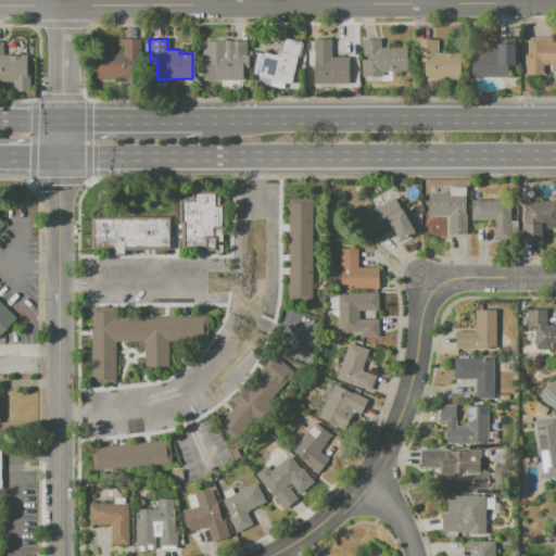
[(282,38),(302,42),(291,86),(257,76),(264,51),(278,55),(282,38)]
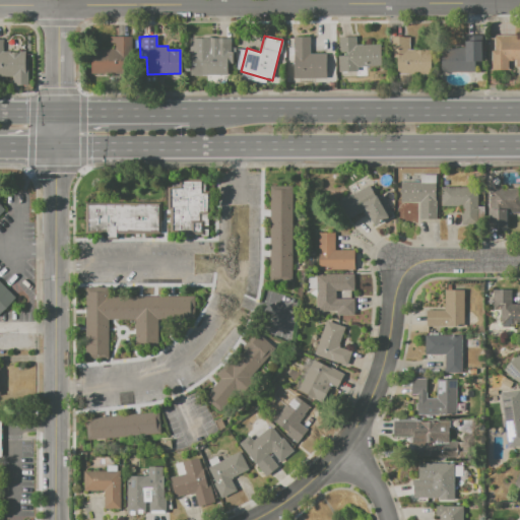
[(338,37),(355,36),(356,45),(379,43),(381,65),(356,67),(358,70),(337,72),(336,56),(339,56),(338,37)]
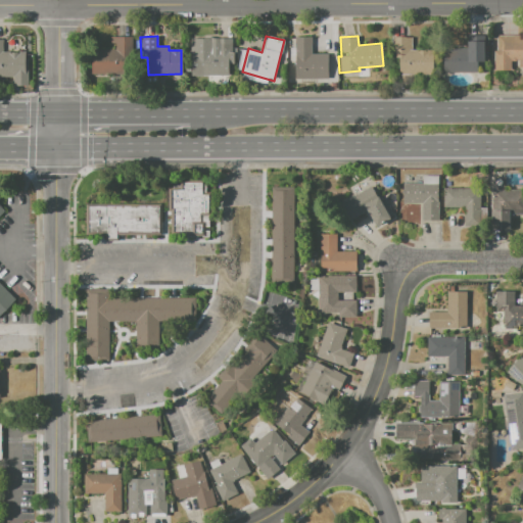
[(496,36),(520,36),(520,40),(522,39),(522,65),(517,66),(517,53),(497,53),(496,36)]
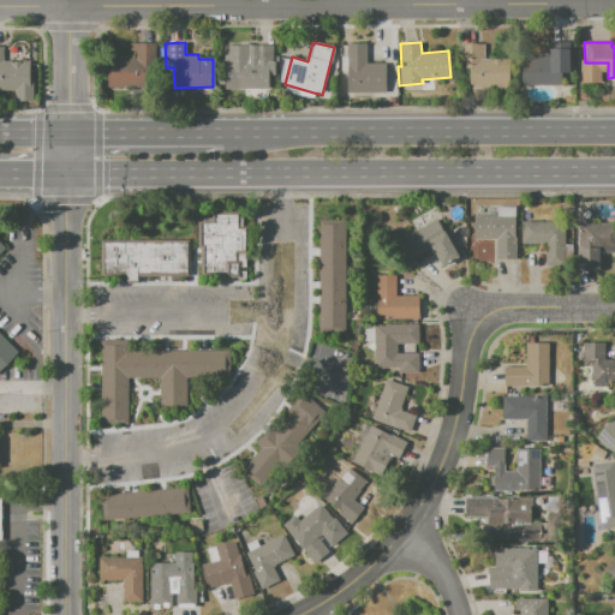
[(131,43),(156,43),(156,71),(149,71),(149,88),(109,89),(108,58),(131,58),(131,43)]
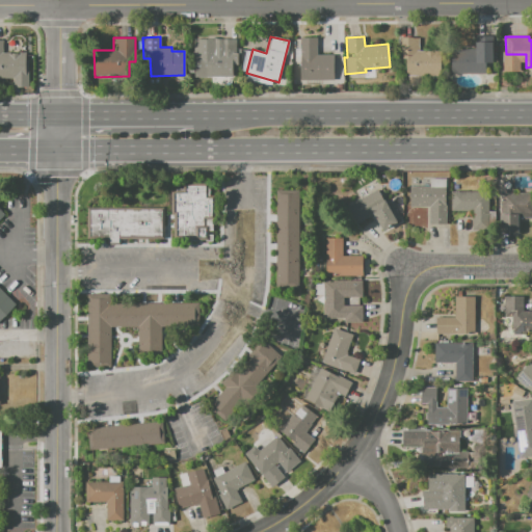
[(299,38),(316,37),(317,54),(333,54),(333,82),(299,82),(299,38)]
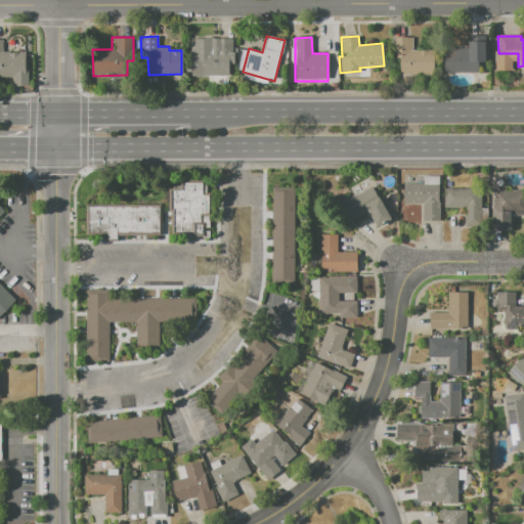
[(391,37),(410,37),(410,50),(433,50),(433,71),(400,71),(400,58),(391,58),(391,37)]
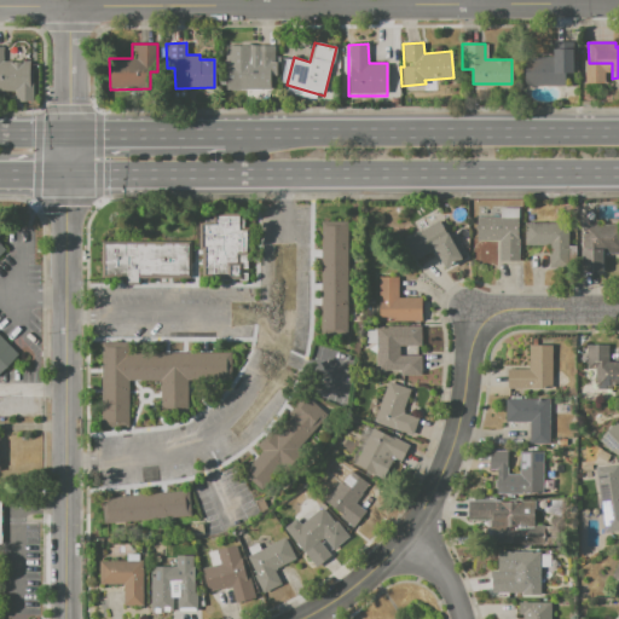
[(250,46),(276,45),(277,71),(266,71),(266,88),(227,90),(226,61),(252,59),(250,46)]
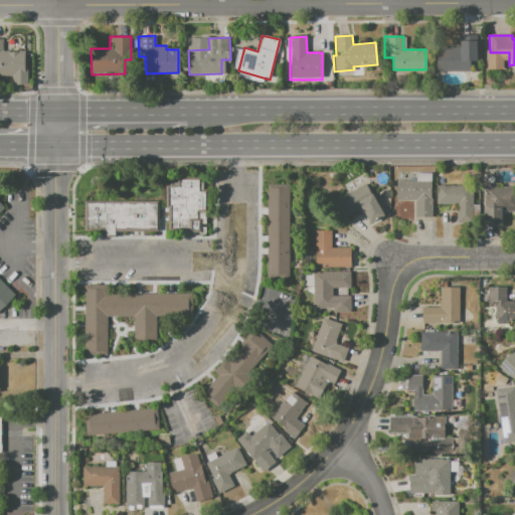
[(0,39),(3,39),(3,50),(24,50),(24,76),(0,76),(0,39)]
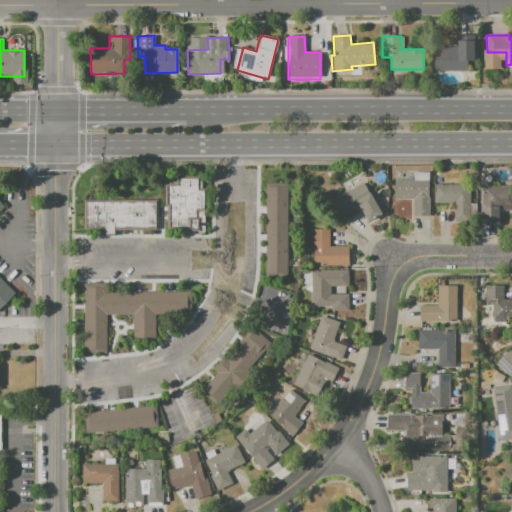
[(456,41),(473,41),(473,61),(469,61),(469,71),(433,72),(432,48),(456,47),(456,41)]
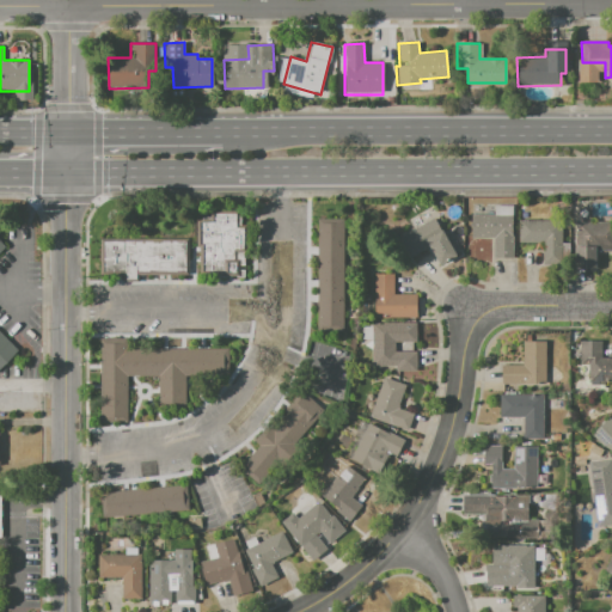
[(397,232),(430,212),(441,231),(446,227),(460,252),(440,265),(424,240),(408,250),(397,232)]
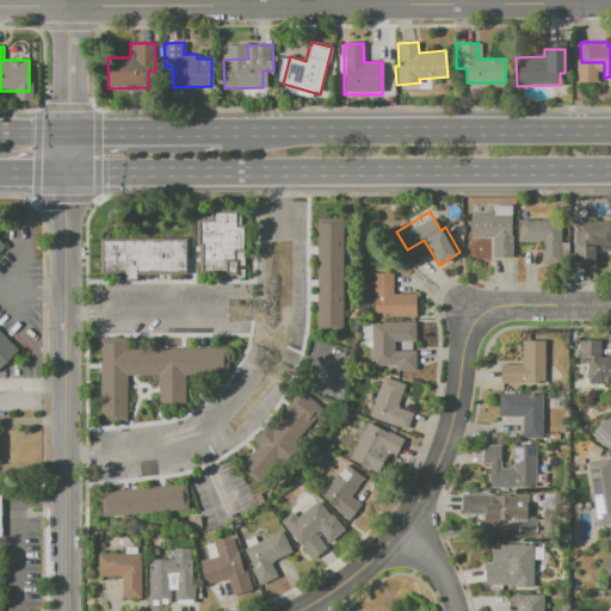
[(246,213),(245,277),(236,277),(199,277),(199,247),(196,247),(196,215),(213,215),(213,213),(246,213)]
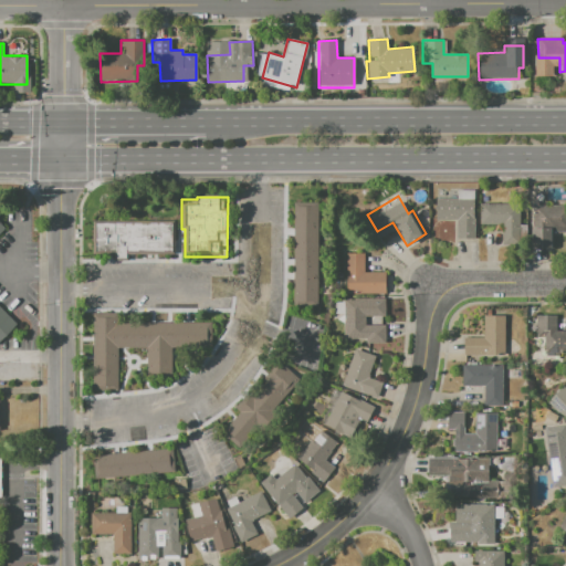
[(436,197),(474,198),(473,239),(456,238),(456,220),(435,220),(436,197)]
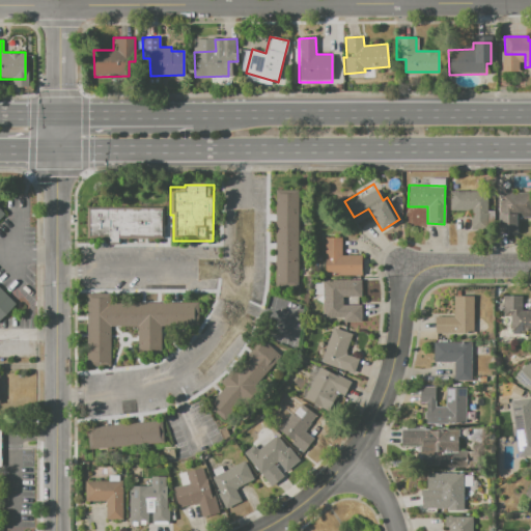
[(276,189),(299,189),(299,284),(276,284),(276,189)]
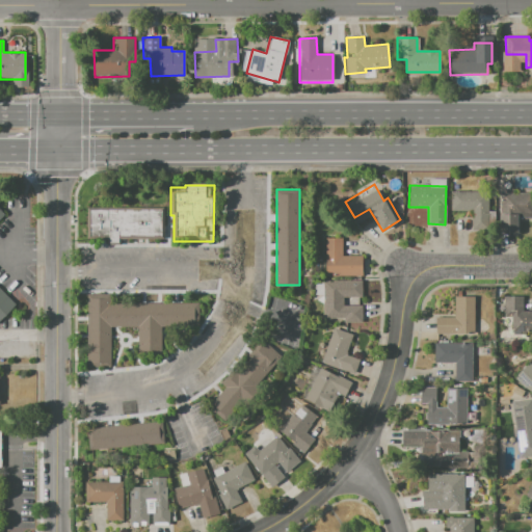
[(451,191),(489,192),(488,222),(472,221),(473,211),(451,211),(451,191)]
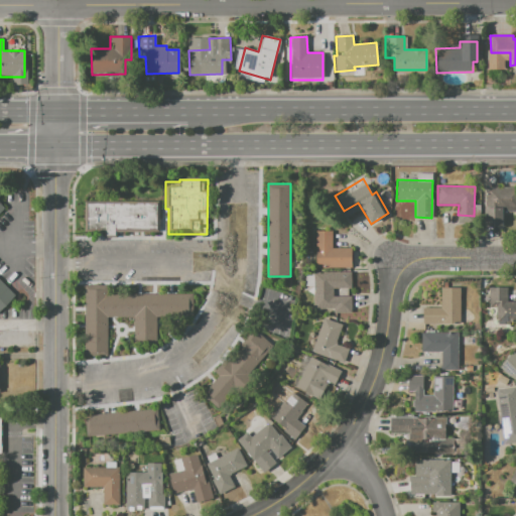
[(486,187),(515,187),(515,211),(502,211),(502,225),(483,225),(483,208),(486,208),(486,187)]
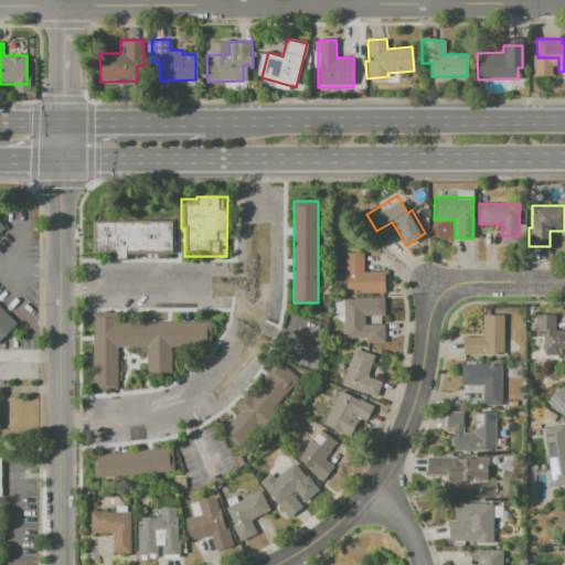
[(174,220),(173,254),(129,254),(129,260),(114,260),(114,254),(93,254),(93,220),(174,220)]
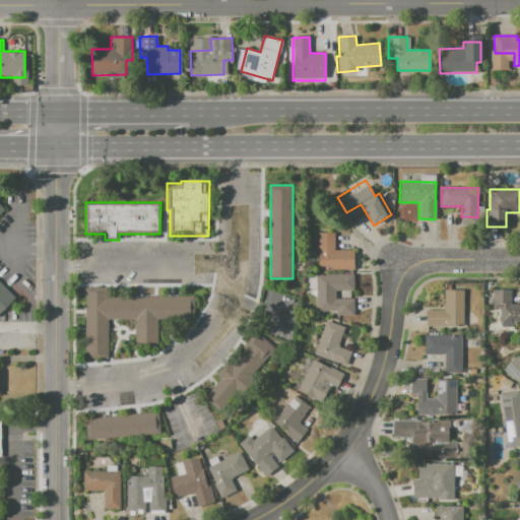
[(0,206),(5,211),(0,216),(0,279),(16,296),(0,312),(0,206)]
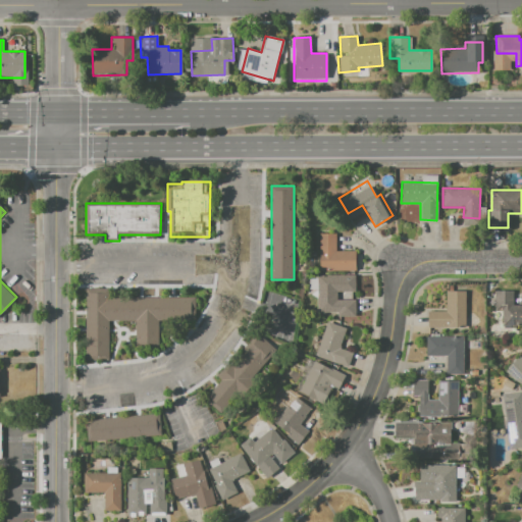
[(319,233),(335,233),(335,252),(355,252),(354,271),(318,270),(319,233)]
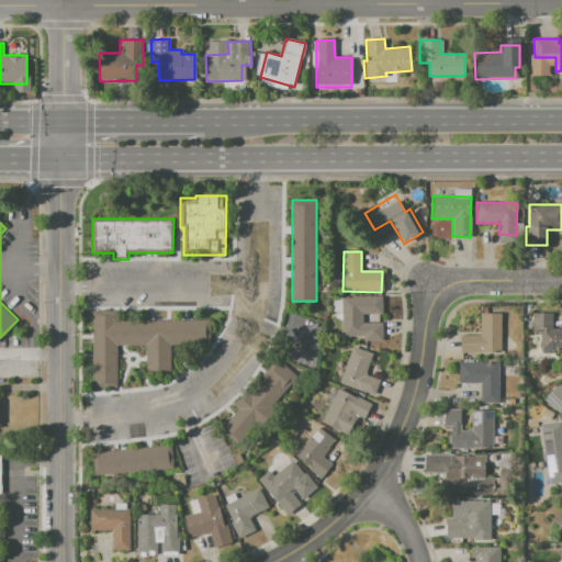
[(343,296),(381,296),(381,313),(361,314),(361,323),(381,323),(381,341),(363,343),(363,336),(343,336),(343,296)]
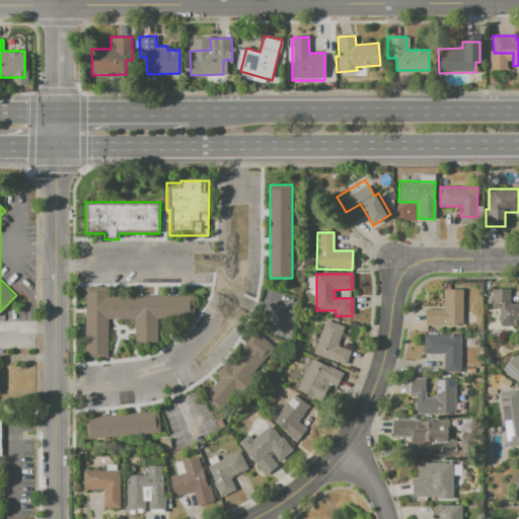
[(85,287),(108,287),(108,296),(194,296),(194,319),(158,319),(158,347),(135,347),(135,319),(108,319),(108,356),(85,356),(85,287)]
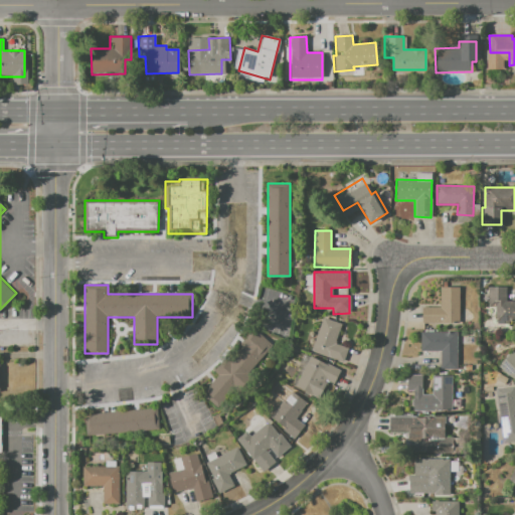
[(420,307),(440,307),(440,287),(458,287),(458,323),(421,323),(420,307)]
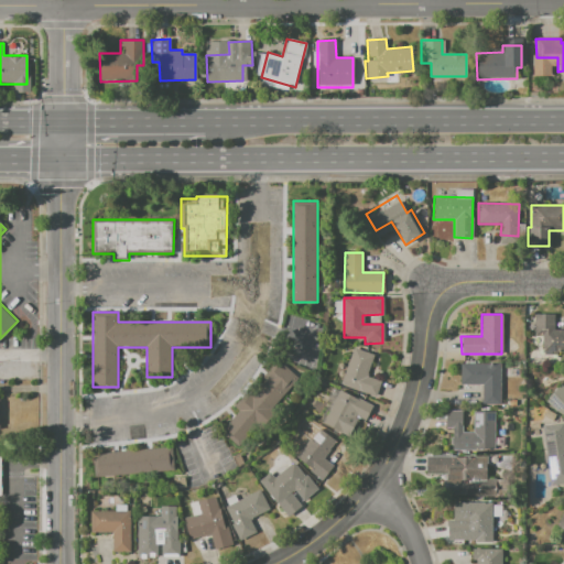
[(534,314),(554,314),(554,328),(563,328),(563,351),(543,351),(543,336),(534,336),(534,314)]
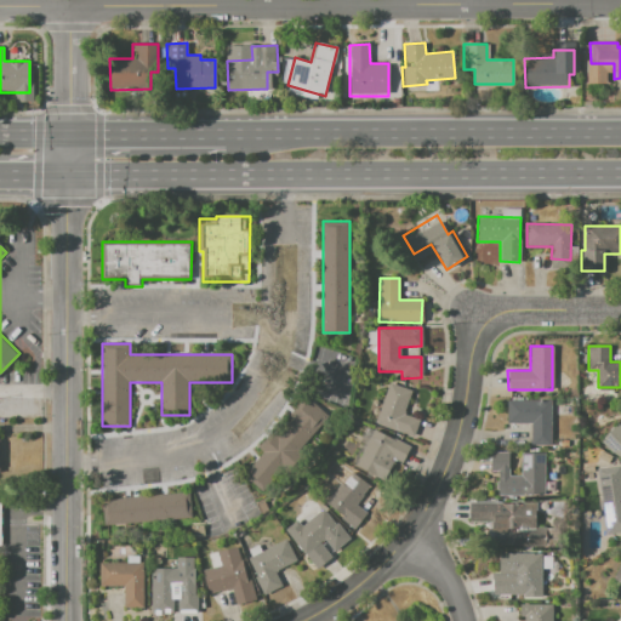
[(388,382),(411,391),(403,414),(420,420),(414,437),(375,423),(388,382)]
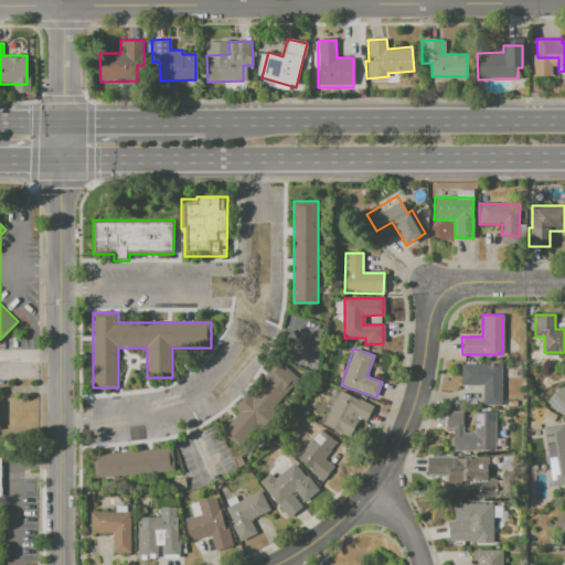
[(222,432),(241,412),(235,406),(248,392),(253,395),(266,382),(263,379),(279,361),(296,377),(291,382),(297,386),(240,448),(222,432)]
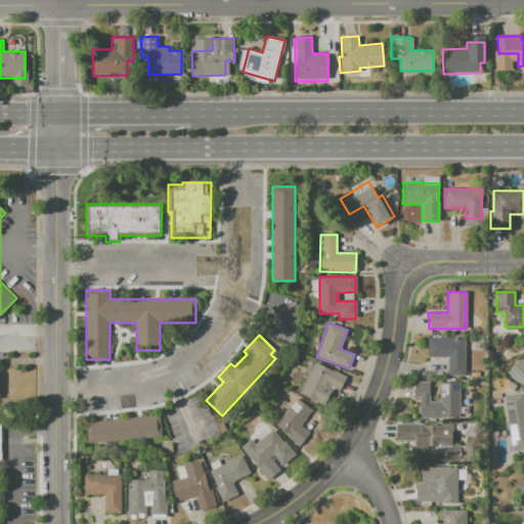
[(427,337),(465,337),(464,376),(447,376),(448,358),(427,358),(427,337)]
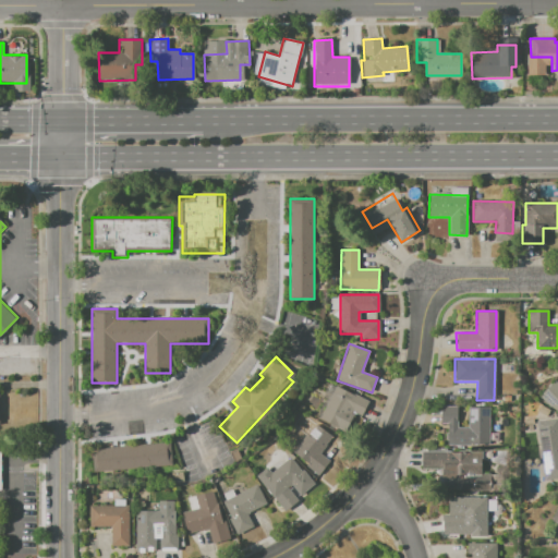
[(555,380),(557,384),(557,413),(540,395),(555,380)]
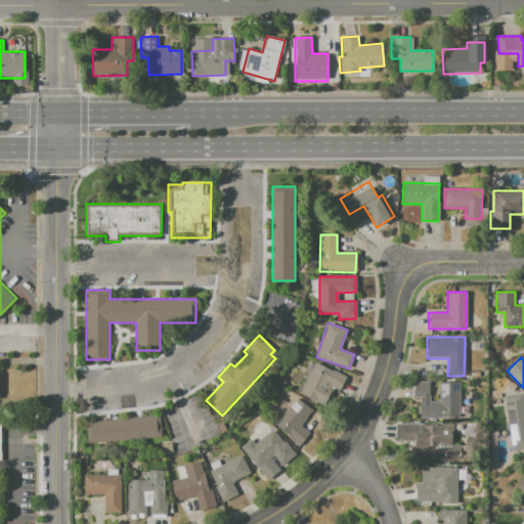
[(308,360),(347,378),(341,392),(318,382),(311,399),(300,394),(309,375),(303,372),(308,360)]
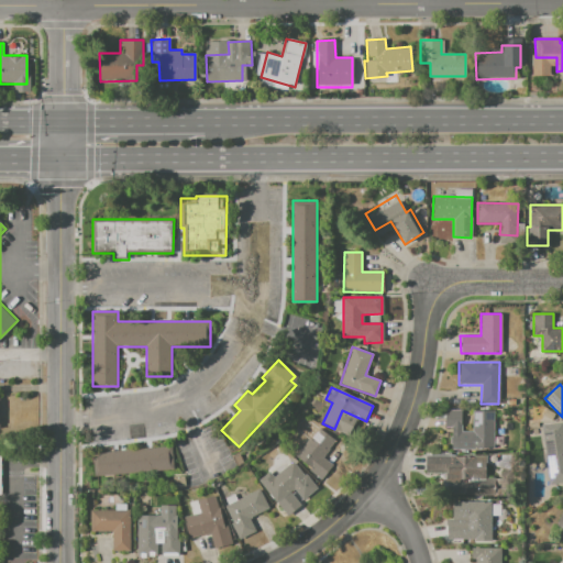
[(445,410),(463,411),(463,431),(472,431),(472,411),(495,412),(494,450),(450,448),(451,428),(444,428),(445,410)]
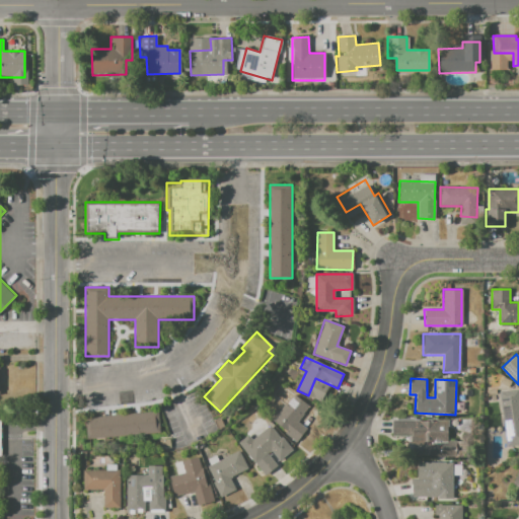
[(285,387),(309,406),(297,422),(306,429),(296,441),(272,421),(283,405),(276,399),(285,387)]
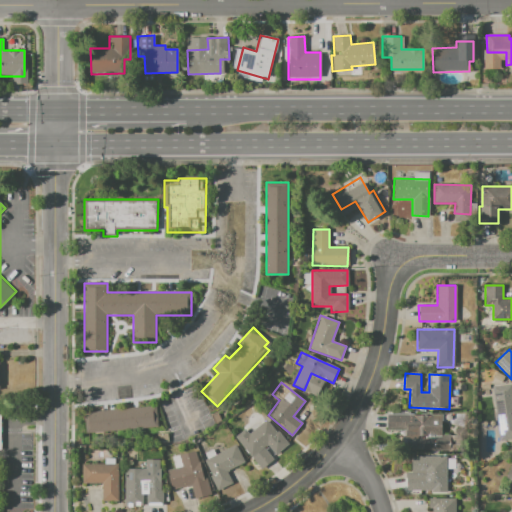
[(492,385),(511,382),(511,388),(511,440),(499,442),(492,385)]
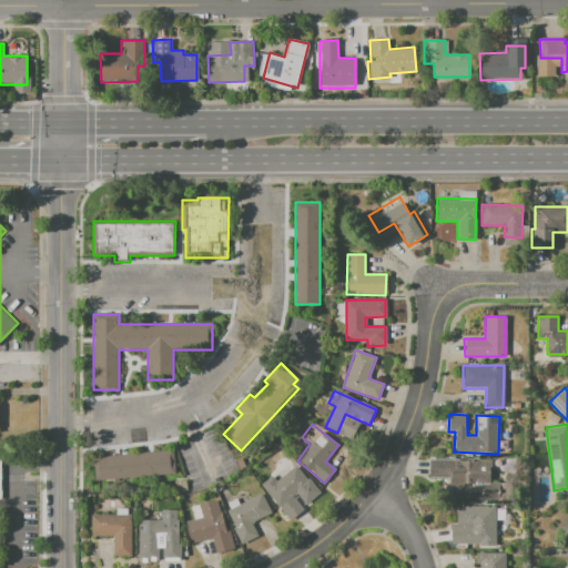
[(93,457),(173,449),(175,473),(95,480),(93,457)]
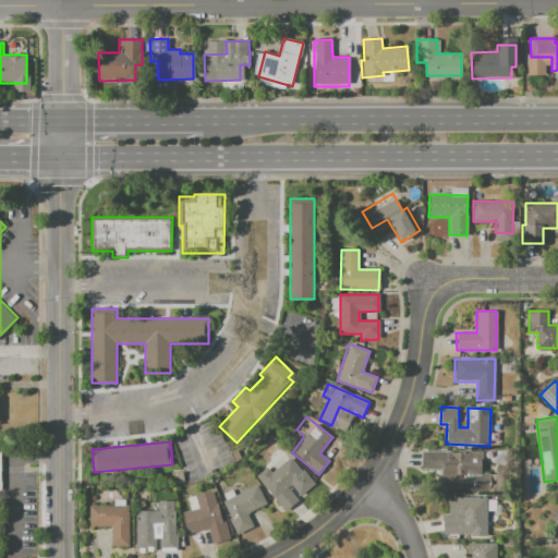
[(422,450),(482,452),(481,476),(488,476),(487,490),(440,488),(441,469),(422,469),(422,450)]
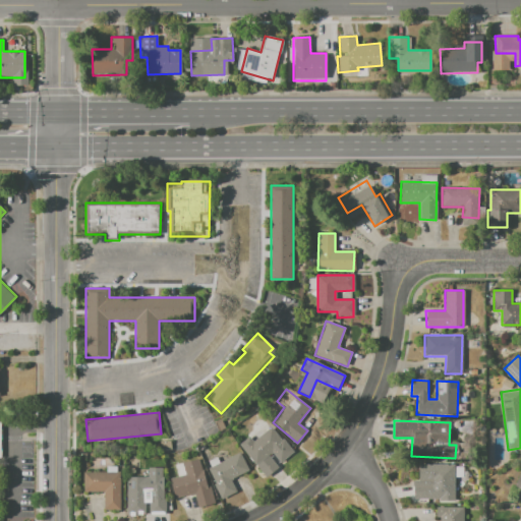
[(249,437),(252,441),(270,426),(291,452),(279,462),(269,451),(254,462),(239,445),(249,437)]
